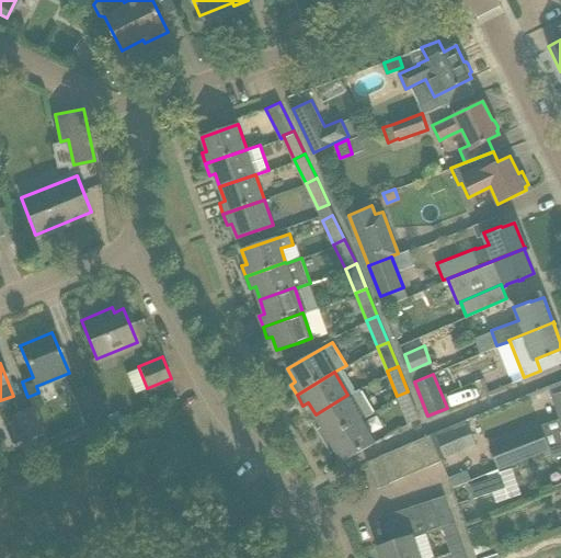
[(71,390),(81,413),(103,405),(93,382),(71,390)]
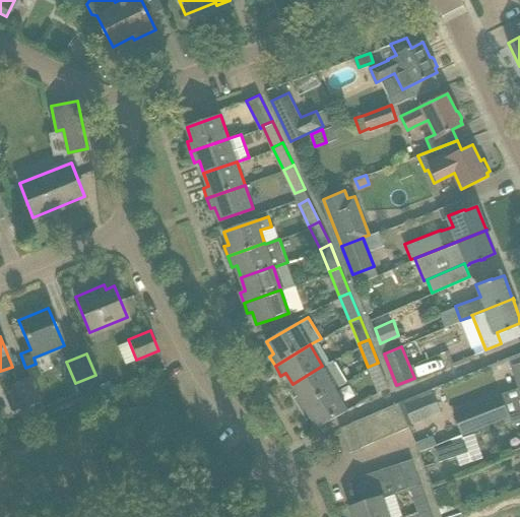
[(295,398),(300,406),(334,386),(335,388),(347,381),(334,360),(322,367),(322,366),(293,384),(299,395),(295,398)]
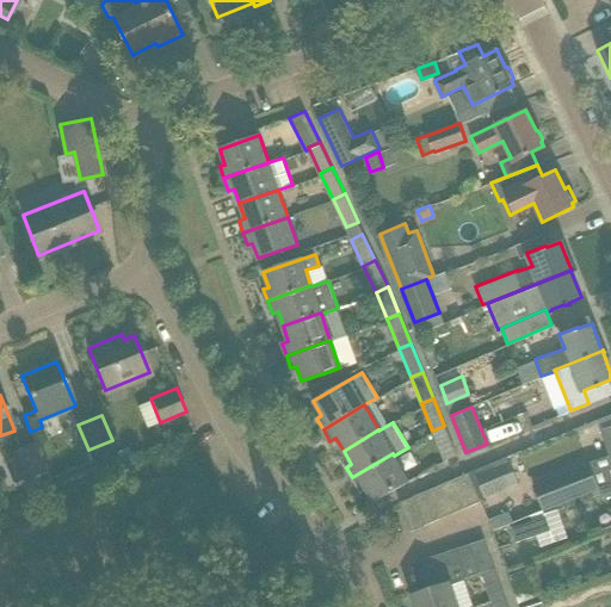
[(444,426),(432,431),(444,459),(456,454),(444,426)]
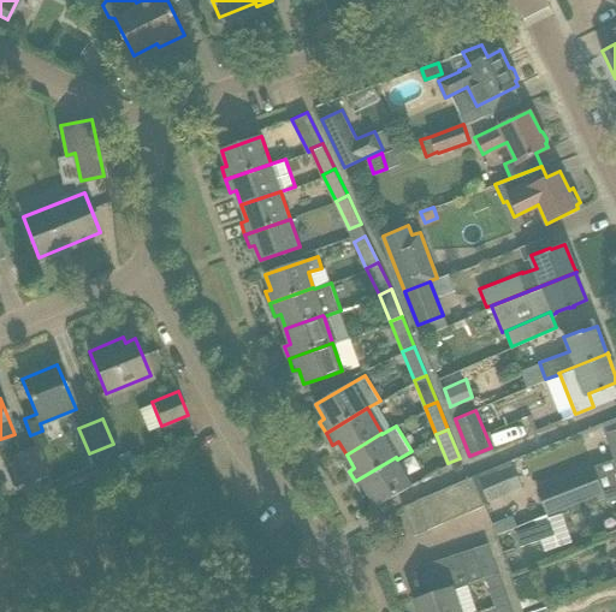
[(48,492),(53,491),(45,471),(48,470),(37,444),(3,458),(13,486),(41,475),(48,492)]
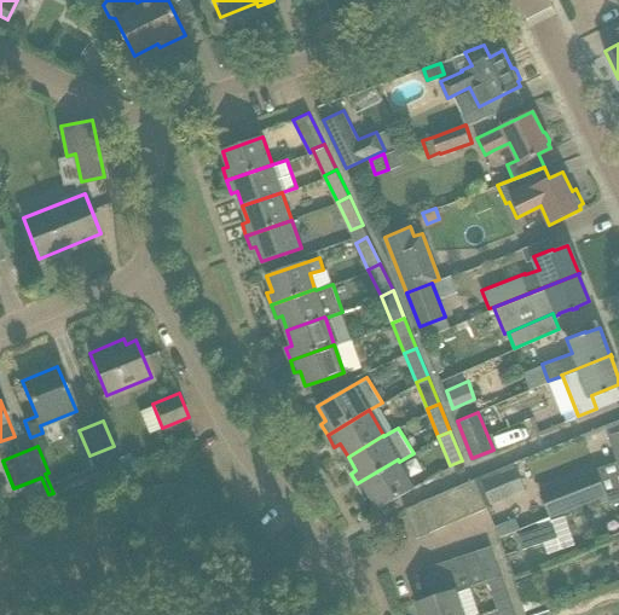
[(45,474),(53,493),(53,495),(98,476),(98,477),(122,468),(114,446),(90,456),(93,466),(52,483),(48,473),(45,474)]
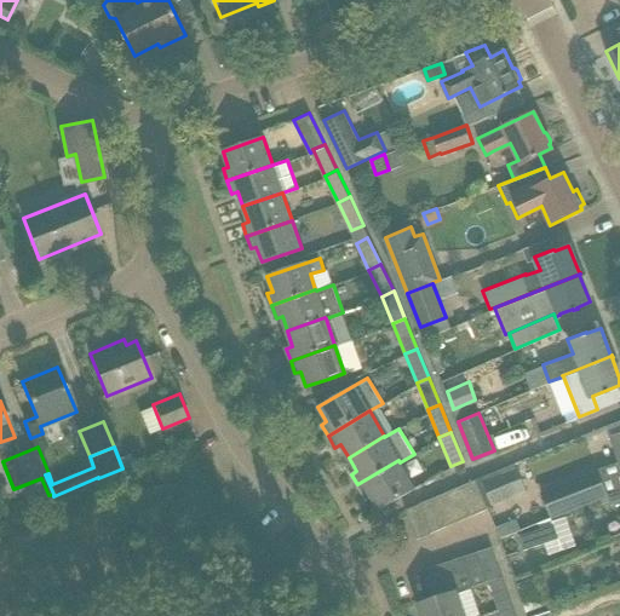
[(399,460),(357,484),(365,498),(369,494),(378,508),(414,487),(400,462),(399,460)]
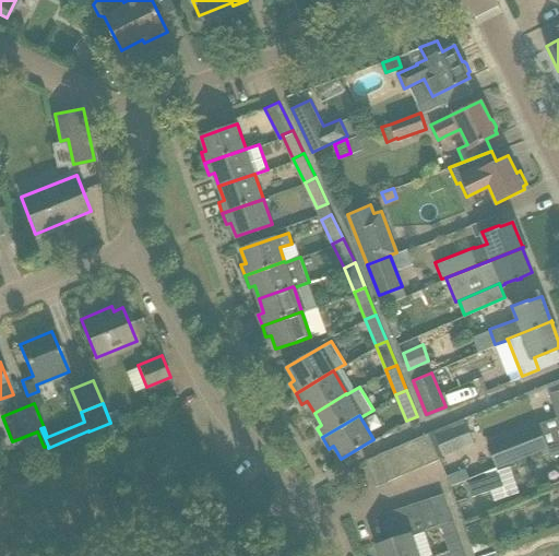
[(455,421),(428,433),(438,457),(442,453),(443,454),(465,446),(455,421)]
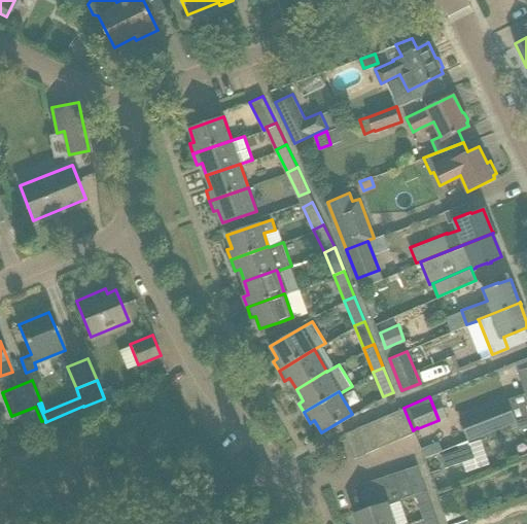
[(461,419),(468,440),(518,420),(510,399),(461,419)]
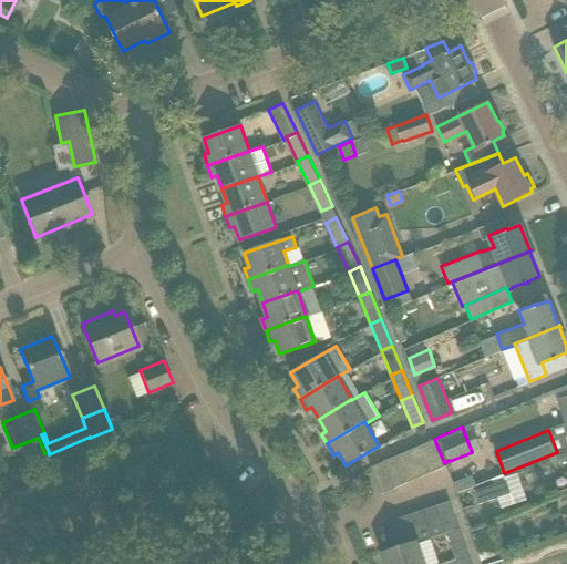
[(434,439),(421,444),(432,471),(445,464),(444,463),(434,439)]
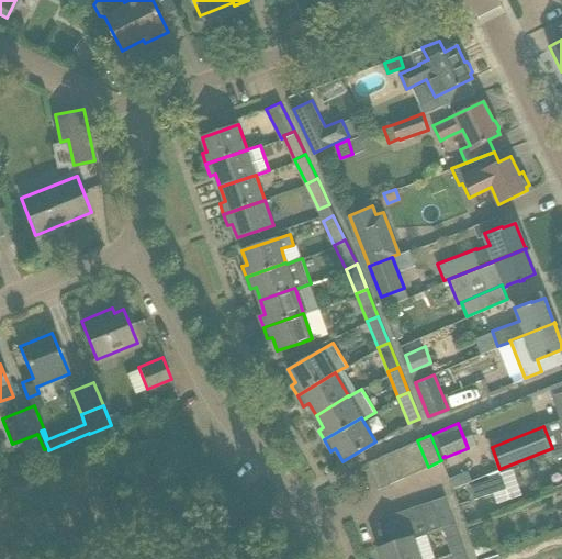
[(417,440),(405,445),(416,471),(428,467),(417,440)]
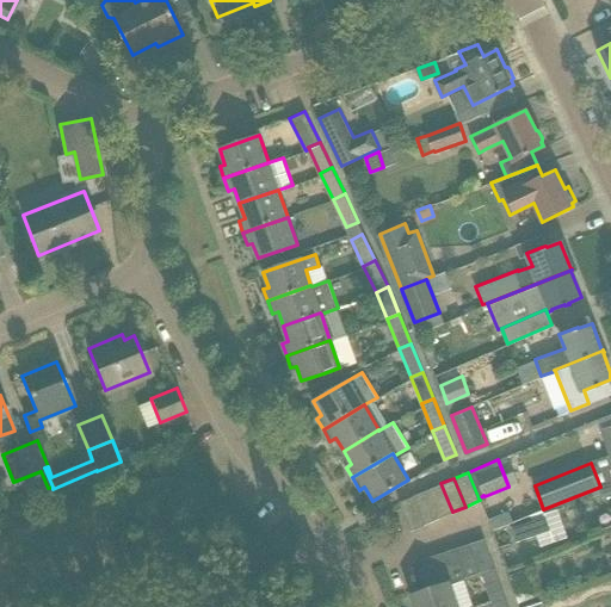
[(440,483),(427,489),(439,518),(452,512),(440,483)]
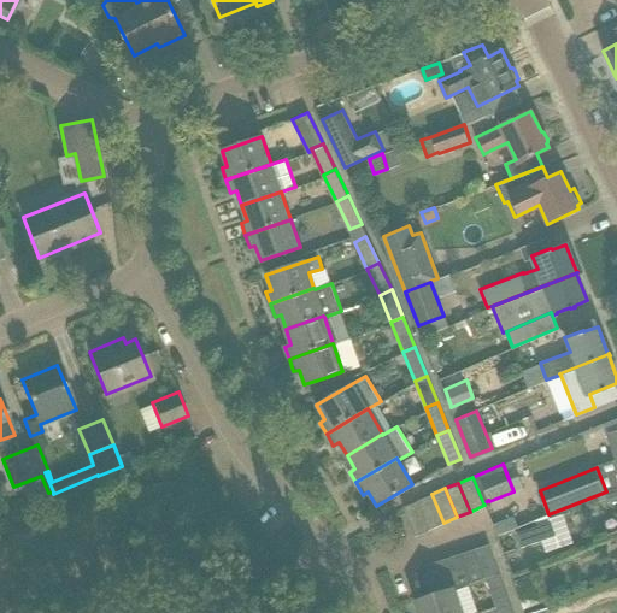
[(432,494),(417,500),(429,529),(444,523),(432,494)]
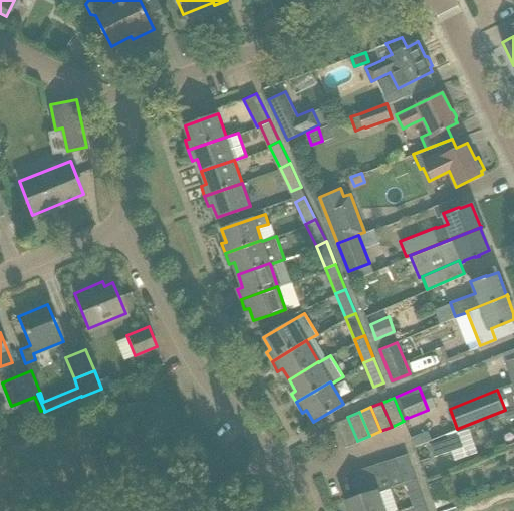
[(357,441),(347,417),(336,421),(346,445),(357,441)]
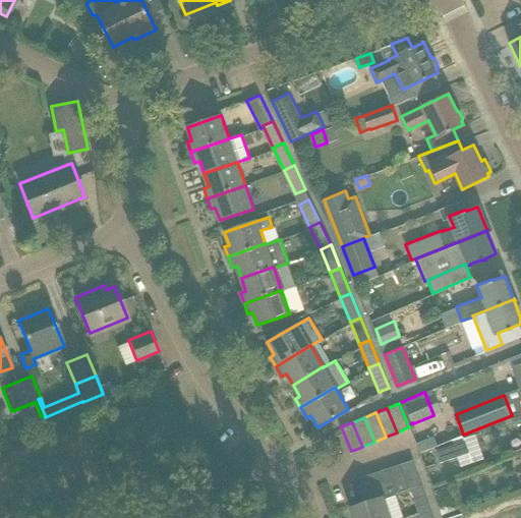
[(433,435),(416,442),(420,451),(437,445),(433,435)]
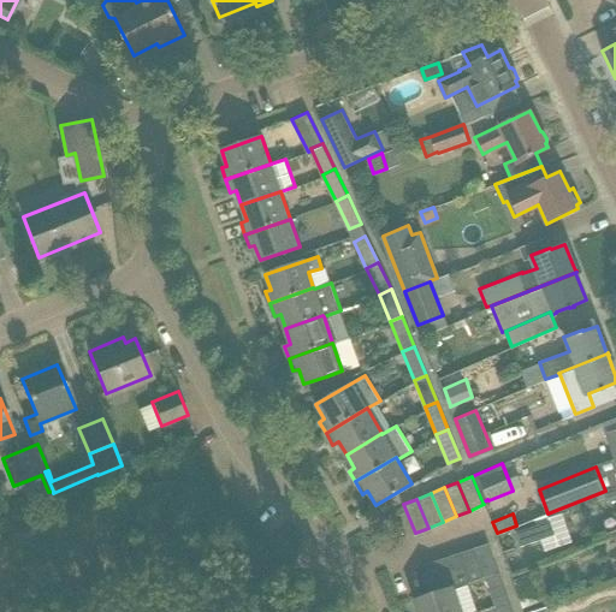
[(549,521),(516,532),(520,544),(540,536),(545,548),(557,545),(549,521)]
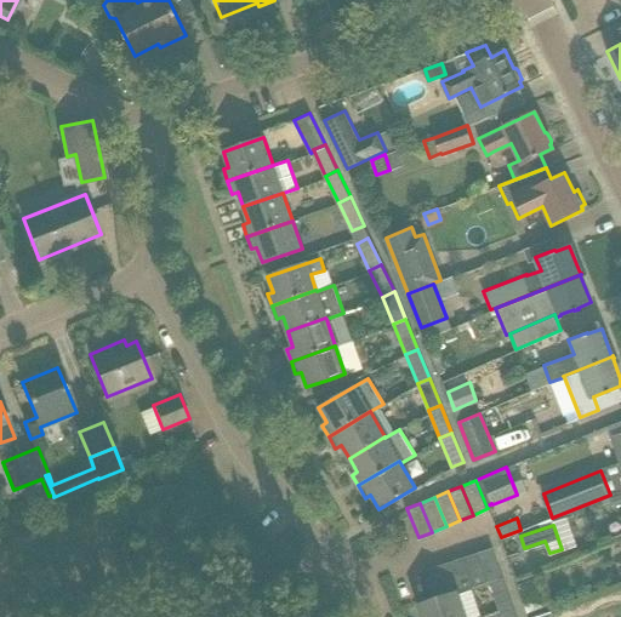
[(491,547),(477,552),(486,581),(490,580),(501,576),(491,547)]
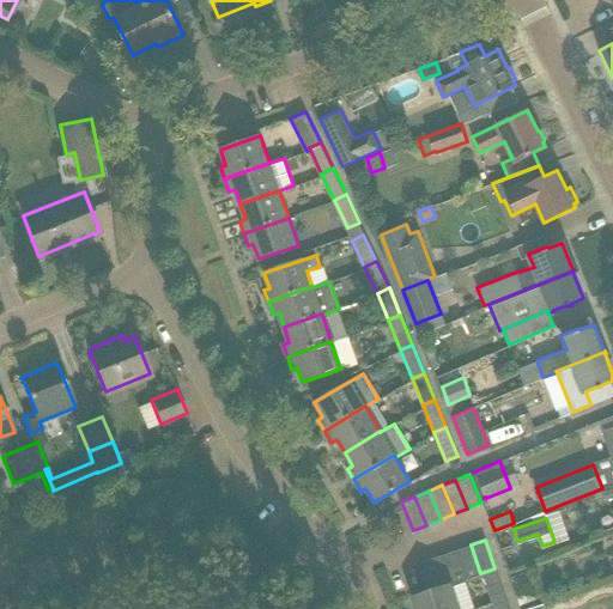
[(471,544),(457,549),(467,577),(480,573),(471,544)]
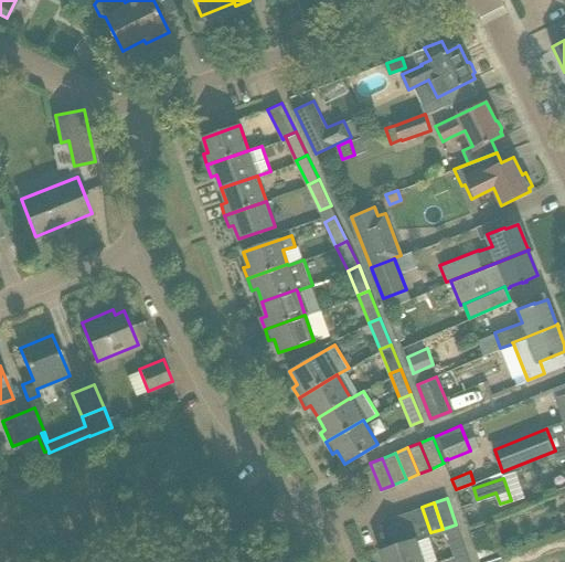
[(422,507),(408,511),(417,537),(430,532),(422,507)]
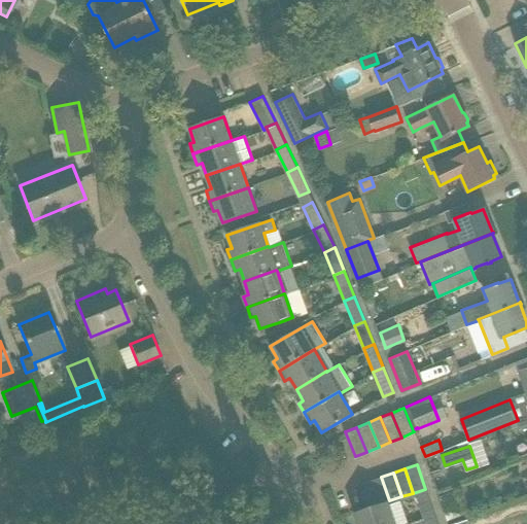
[(381,477),(370,480),(378,504),(388,501),(389,500),(381,477)]
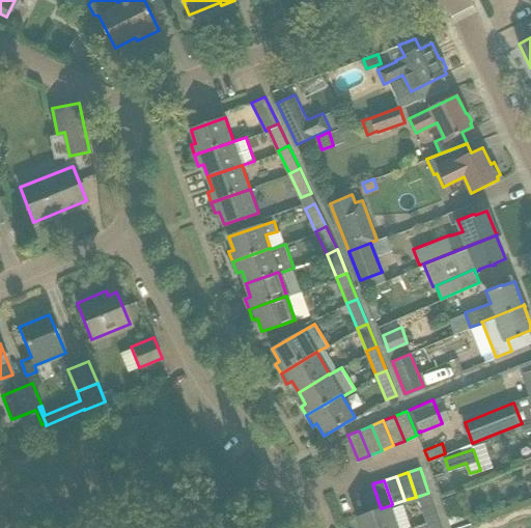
[(360,488),(368,513),(381,508),(372,483),(360,488)]
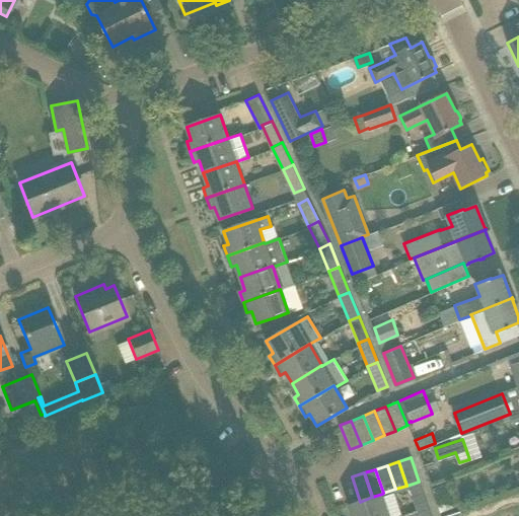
[(429,504),(421,481),(419,482),(410,485),(418,508),(429,504)]
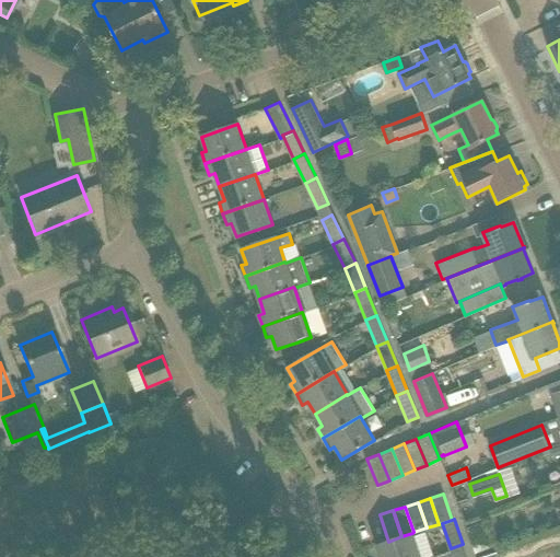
[(420,556),(412,533),(401,536),(388,542),(376,546),(380,556),(420,556)]
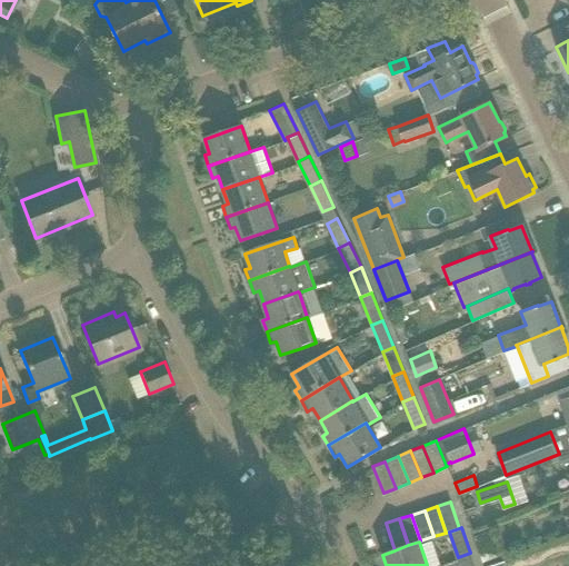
[(473,565),(470,554),(470,553),(458,557),(460,565),(473,565)]
